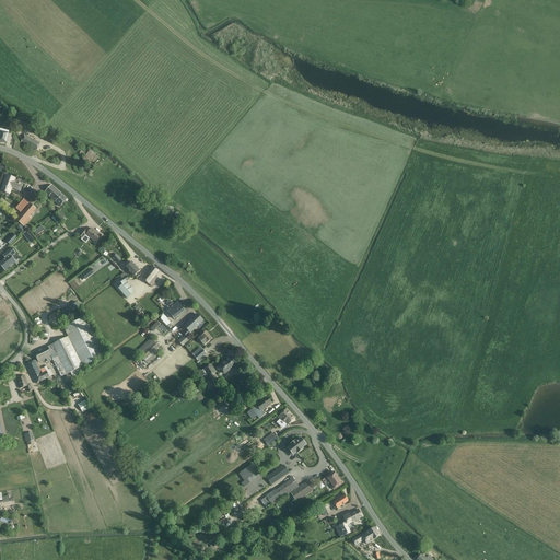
[(21,142),(36,151),(41,143),(25,135),(21,142)]
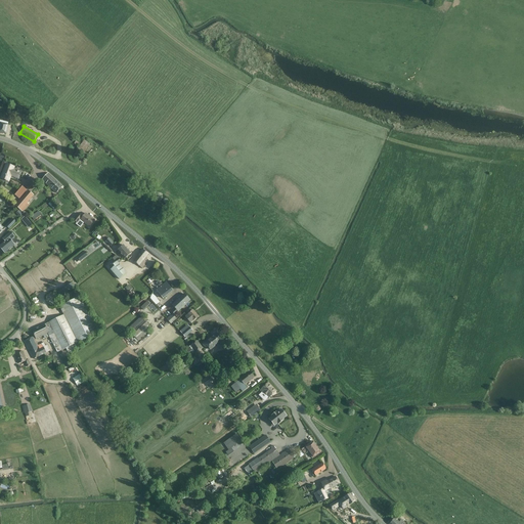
[(76,141),(74,144),(80,146),(77,150),(82,155),(90,144),(84,140),(82,143),(76,141)]
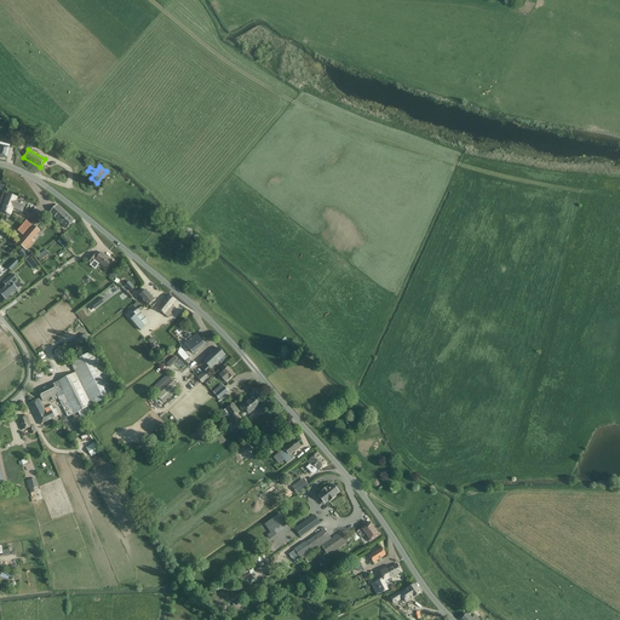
[(7,194),(3,207),(1,211),(11,214),(13,208),(22,212),(26,204),(16,200),(17,197),(7,194)]
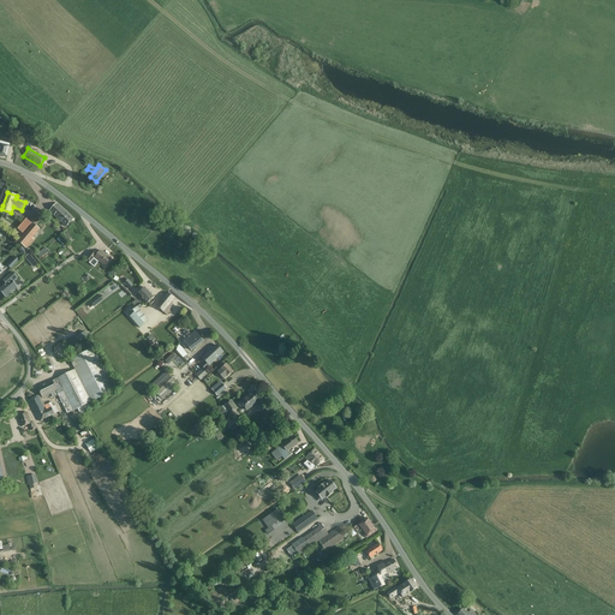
[(57,203),(55,206),(49,212),(53,216),(54,215),(66,227),(73,219),(57,203)]
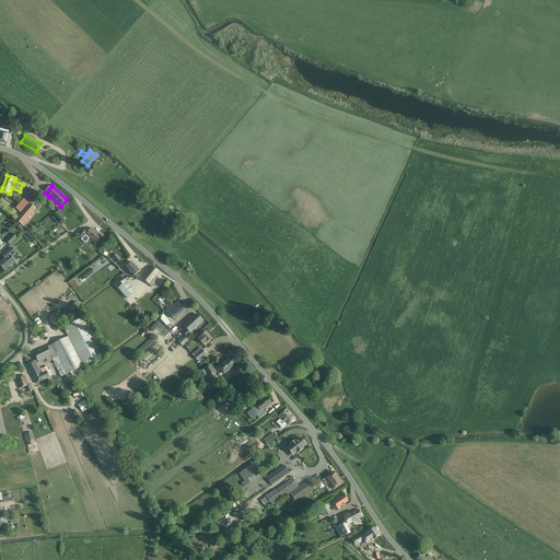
[(24,200),(16,209),(21,212),(28,203),(24,199),(24,200)]
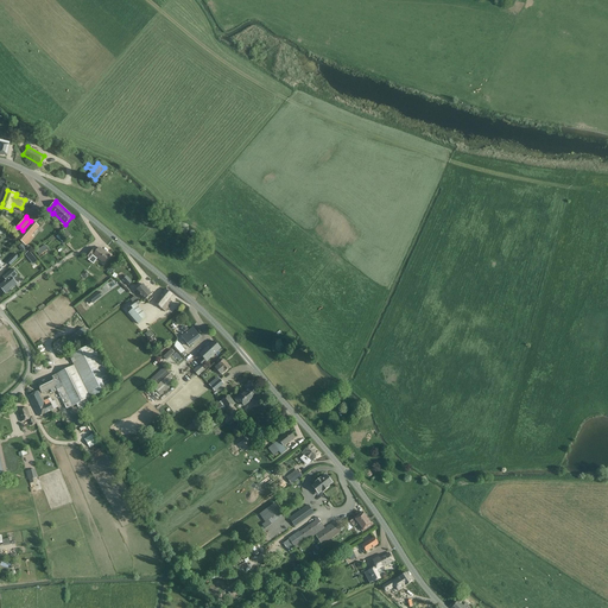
[(30,223),(18,239),(26,246),(35,238),(32,235),(37,229),(30,223)]
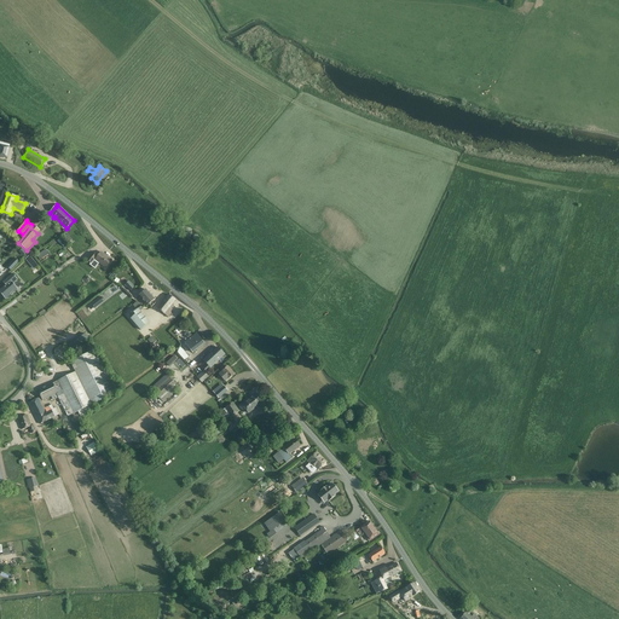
[(46,249),(36,255),(40,260),(48,254),(46,249)]
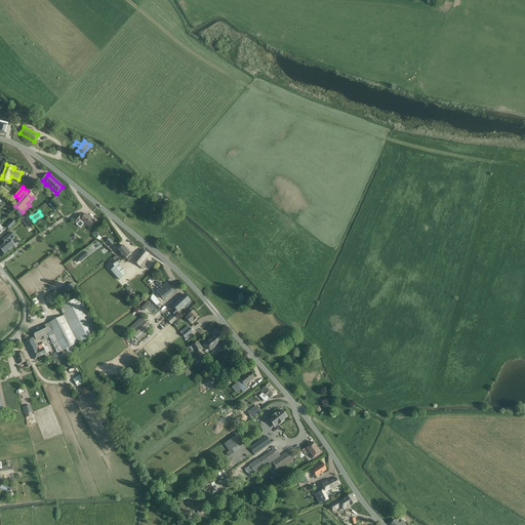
[(79,214),(74,220),(77,224),(80,219),(81,220),(89,228),(94,220),(86,214),(83,217),(82,217),(79,214)]
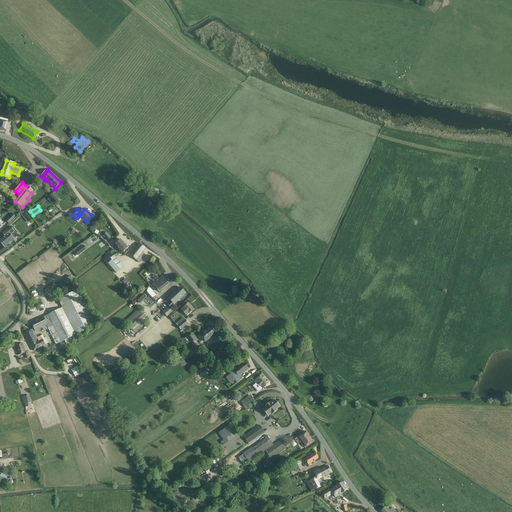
[(27,223),(32,220),(25,211),(20,214),(27,223)]
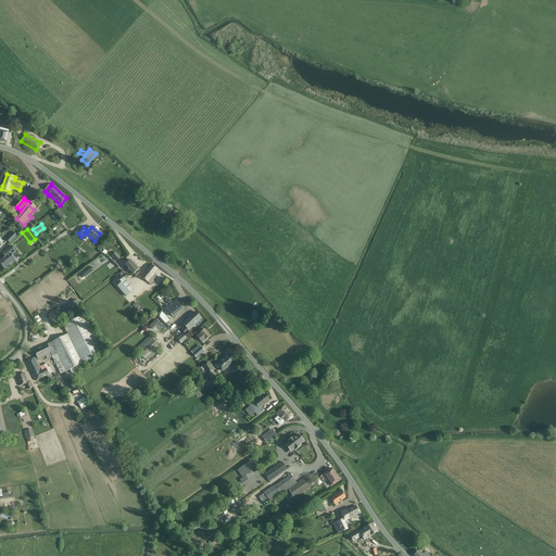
[(14,232),(7,240),(10,243),(17,236),(14,232)]
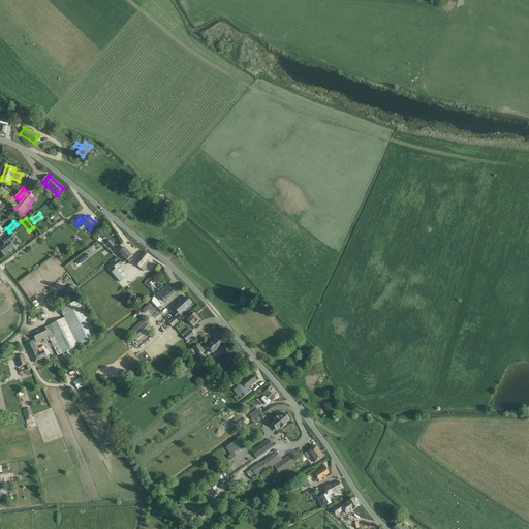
[(4,244),(0,247),(0,250),(5,256),(16,247),(11,243),(16,240),(10,234),(2,241),(4,244)]
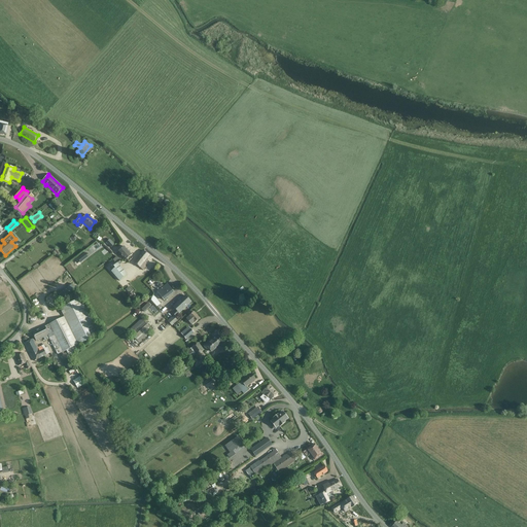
[(110,239),(106,243),(111,248),(114,244),(110,239)]
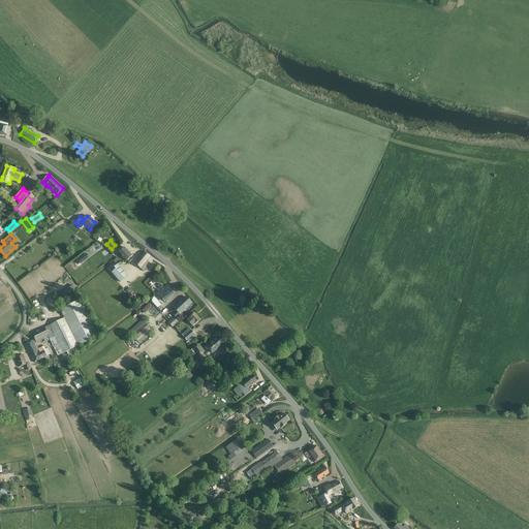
[(119,253),(126,261),(127,260),(129,262),(133,259),(131,257),(132,256),(125,247),(119,253)]
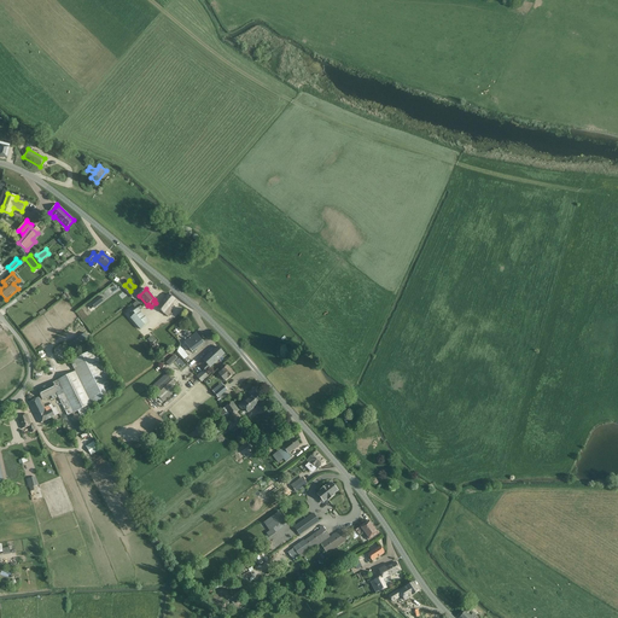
[(157,308),(168,318),(173,310),(172,308),(174,305),(172,304),(175,299),(169,295),(157,308)]
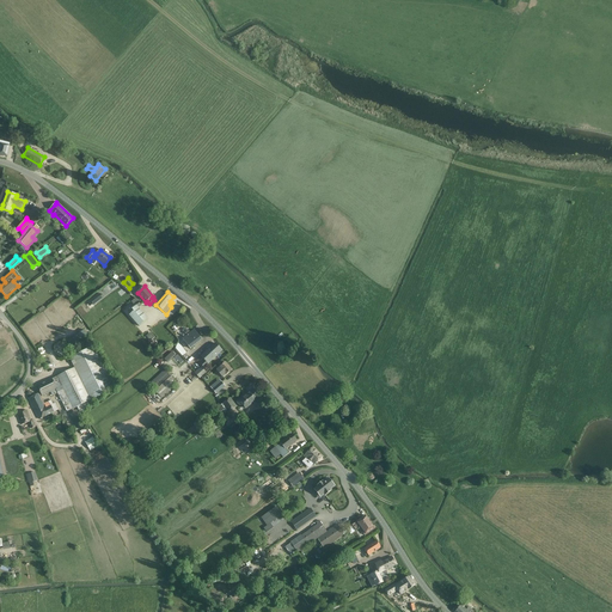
[(148,319),(139,308),(139,307),(141,305),(138,303),(129,310),(132,313),(129,316),(139,326),(148,319)]
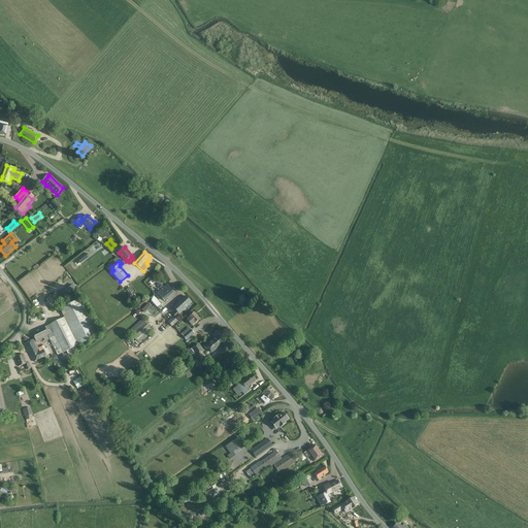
[(74,282),(60,295),(62,298),(77,285),(74,282)]
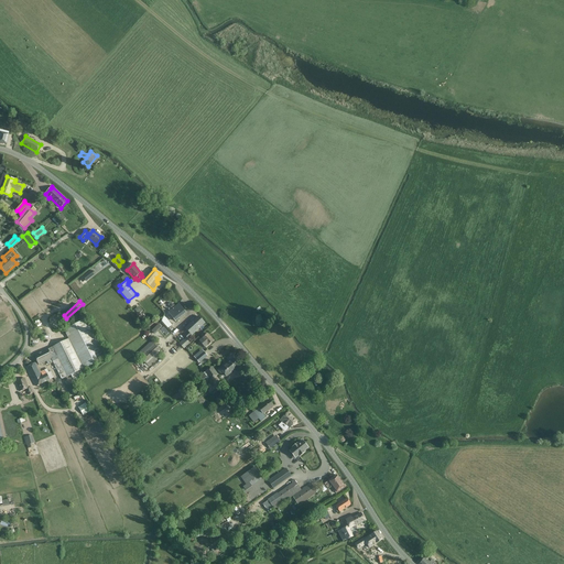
[(179,304),(174,307),(169,313),(175,322),(186,313),(179,304)]
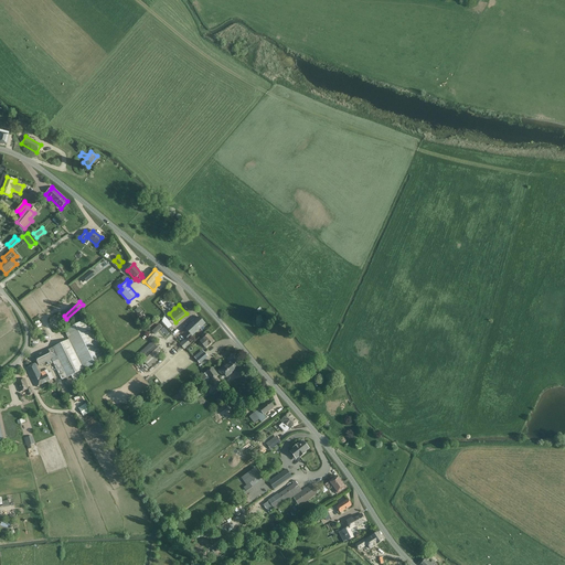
[(199,329),(204,323),(199,317),(191,324),(194,328),(195,327),(199,329)]
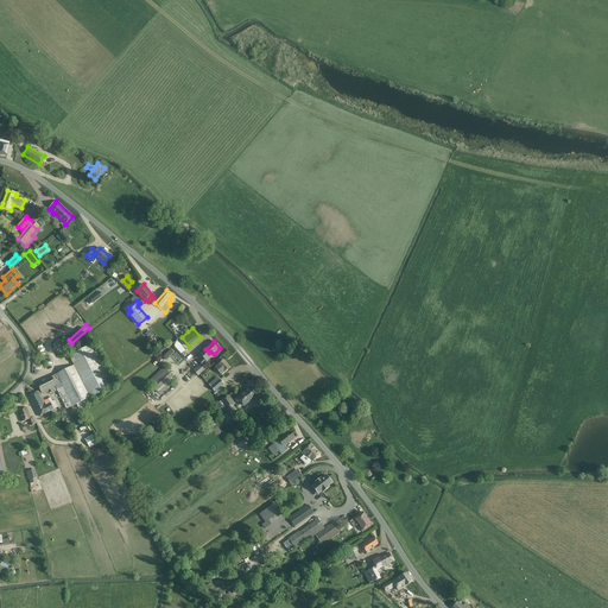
[(42,393),(46,391),(50,390),(52,393),(57,391),(67,410),(73,406),(77,404),(80,409),(93,403),(90,398),(113,386),(111,381),(115,379),(108,365),(103,367),(93,344),(69,356),(74,366),(37,384),(42,393)]
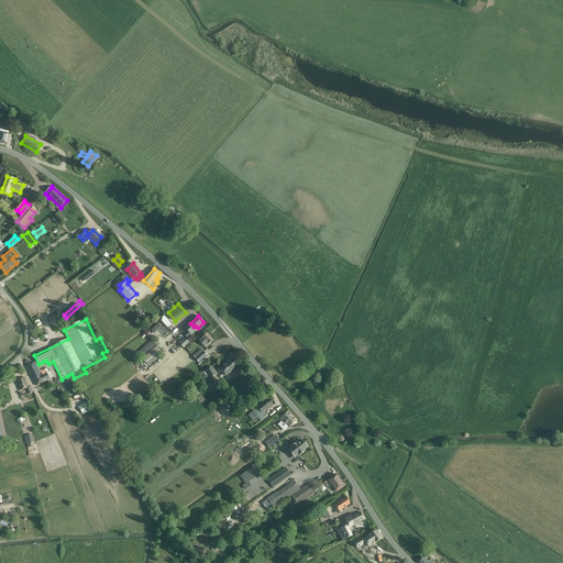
[(154,334),(162,328),(158,323),(151,331),(154,334)]
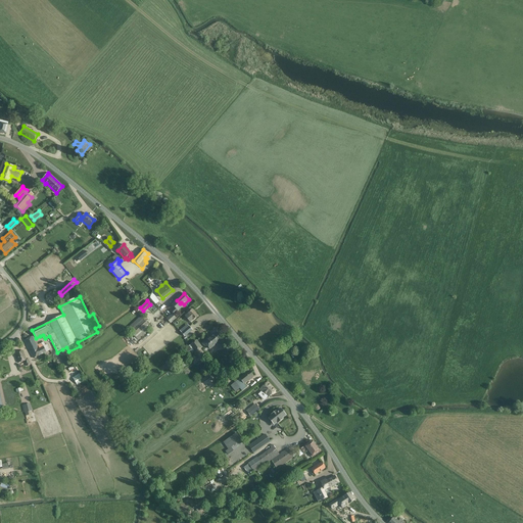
[(184,305),(184,304),(181,302),(180,303),(177,300),(172,305),(175,308),(172,312),(175,314),(184,305)]
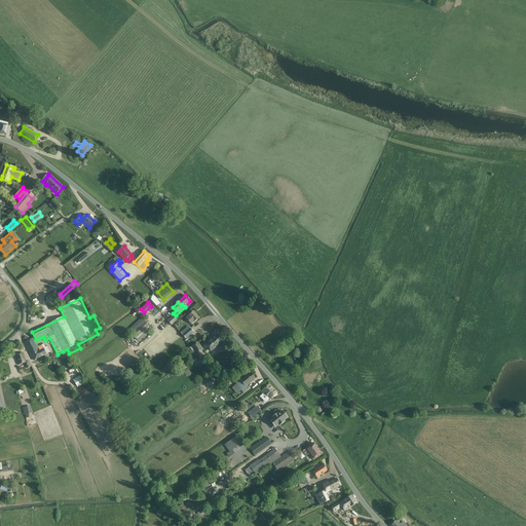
[(189,315),(186,318),(191,325),(194,322),(195,322),(199,317),(193,311),(189,315)]
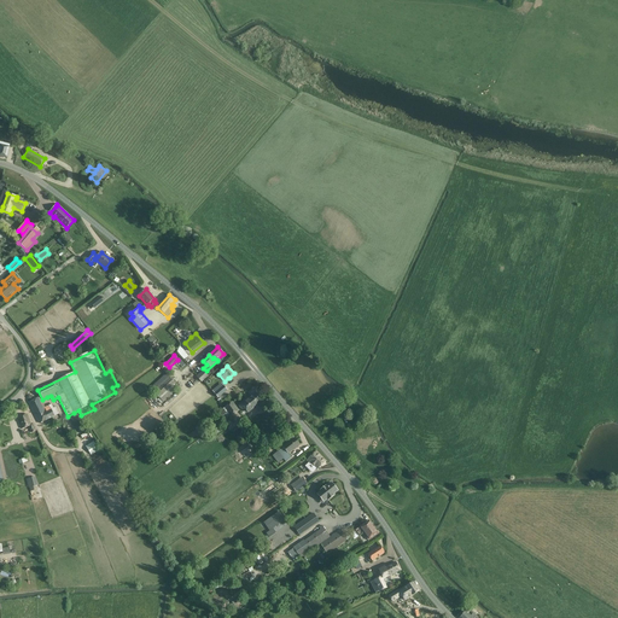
[(196,377),(200,383),(209,375),(204,371),(196,377)]
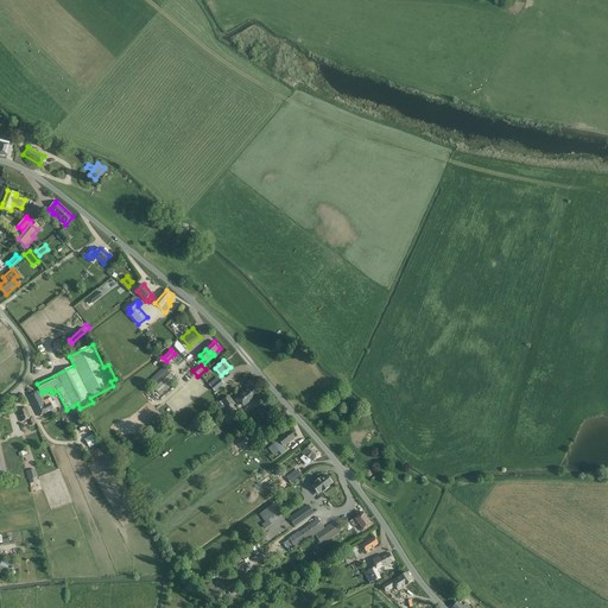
[(147,381),(160,396),(176,381),(163,367),(147,381)]
